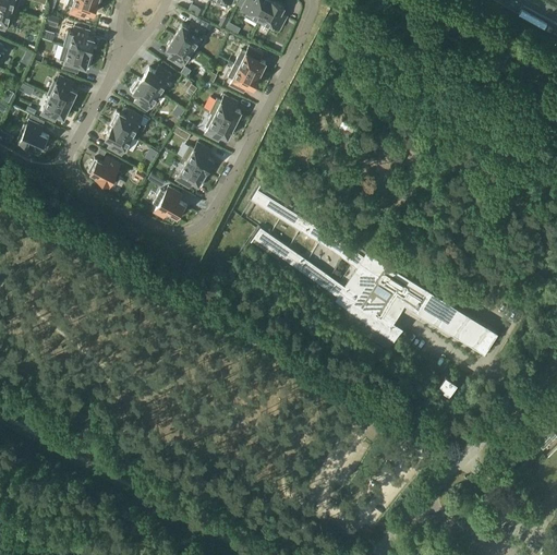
[(0,0),(0,7),(13,11),(15,0),(0,0)]
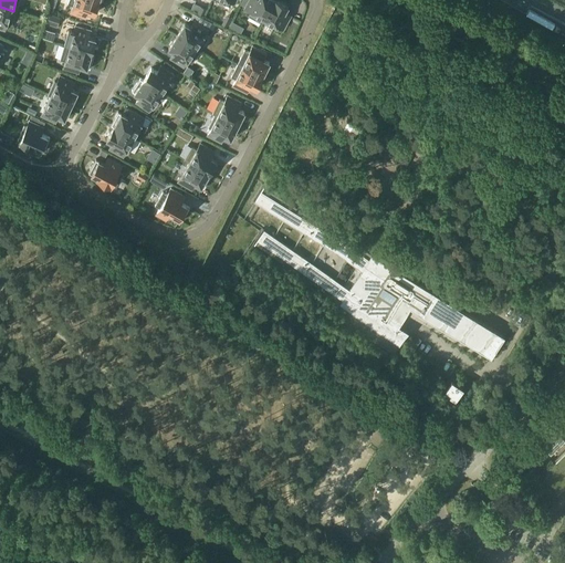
[(96,17),(101,3),(101,2),(94,0),(77,0),(72,16),(86,21),(89,14),(96,17)]
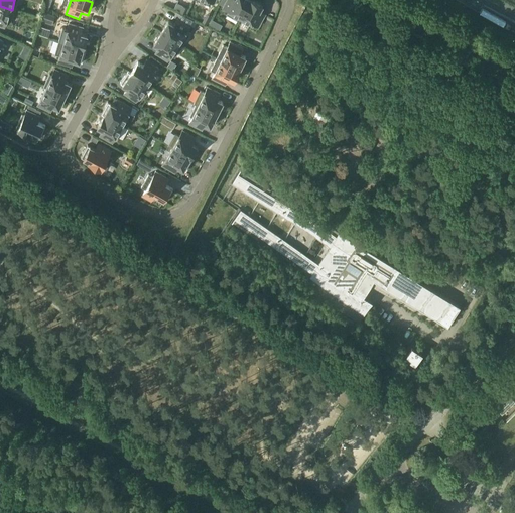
[(242,19),(252,1),(249,0),(237,0),(237,1),(235,0),(229,0),(224,10),(242,19)]
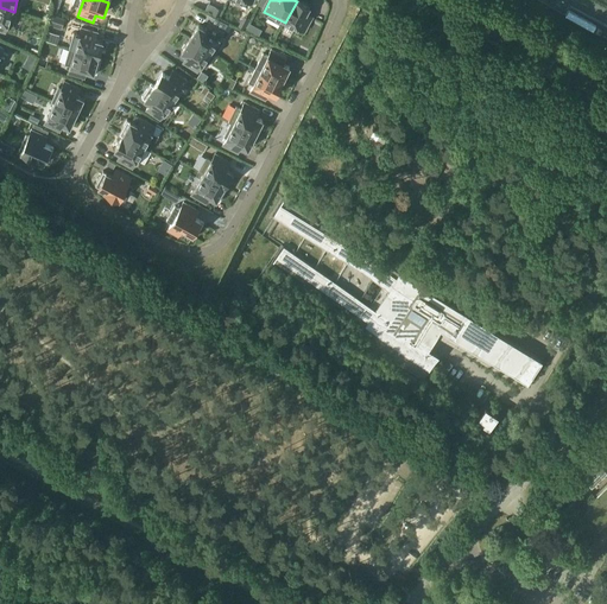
[(297,1),(285,23),(305,35),(314,20),(307,17),(311,10),(297,1)]
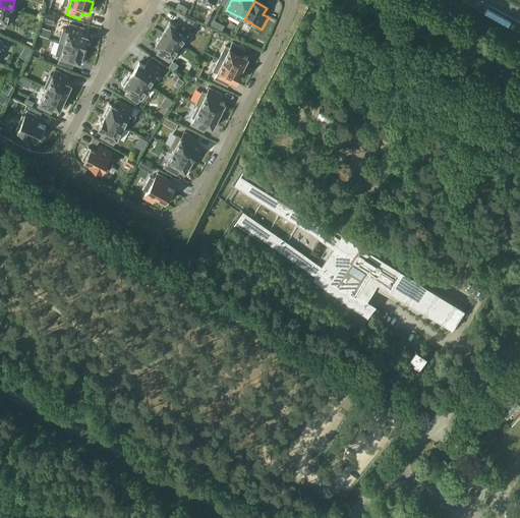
[(0,27),(5,31),(12,10),(0,6),(0,27)]
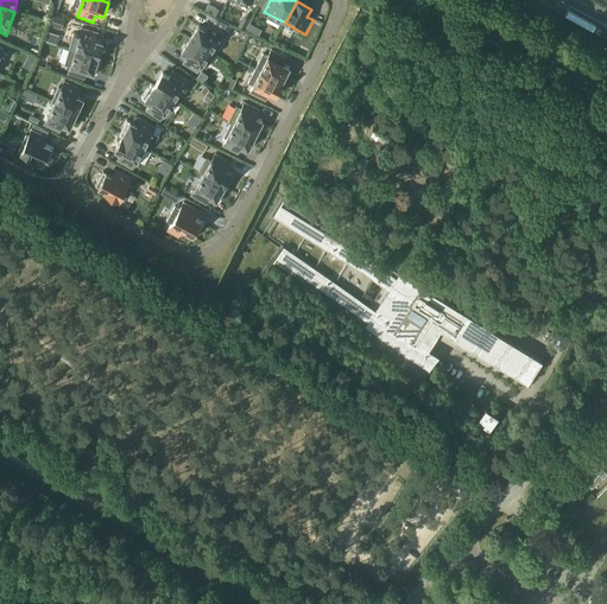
[(223,14),(216,11),(213,18),(220,21),(223,14)]
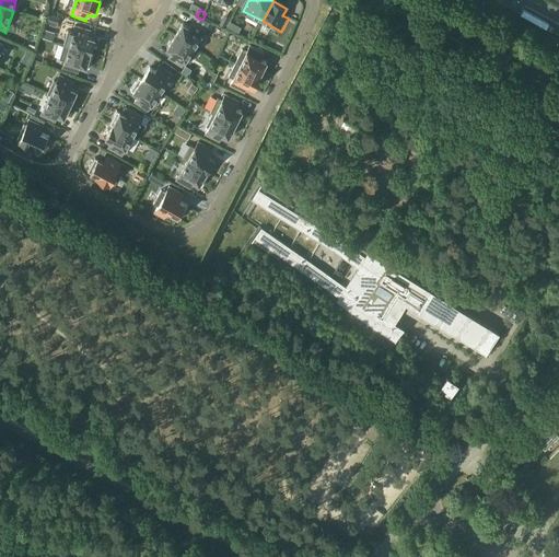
[(60,20),(48,15),(45,26),(57,30),(60,20)]
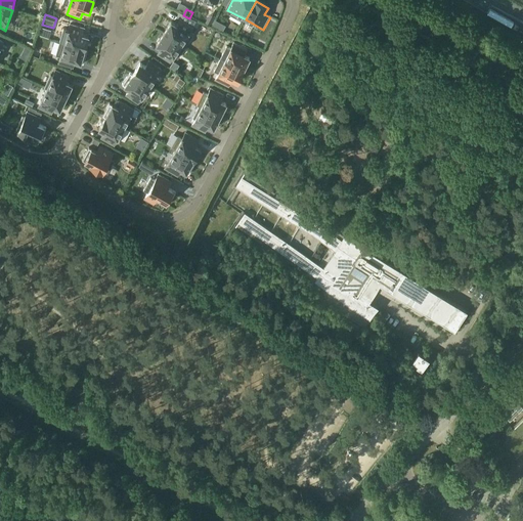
[(193,30),(198,24),(187,18),(181,22),(193,30)]
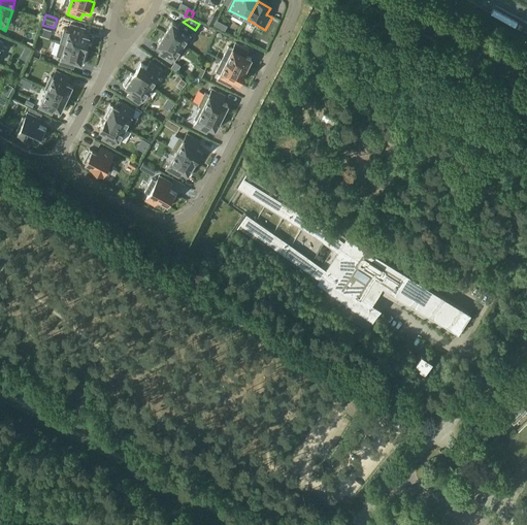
[(166,36),(184,47),(195,30),(183,22),(179,28),(173,24),(166,36)]
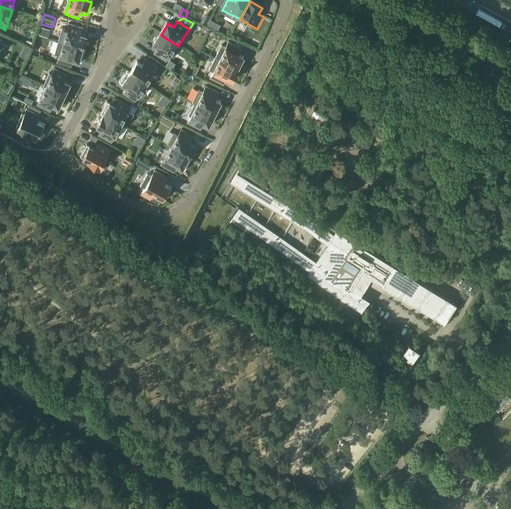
[(70,26),(64,45),(84,51),(84,50),(88,38),(81,36),(83,30),(70,26)]
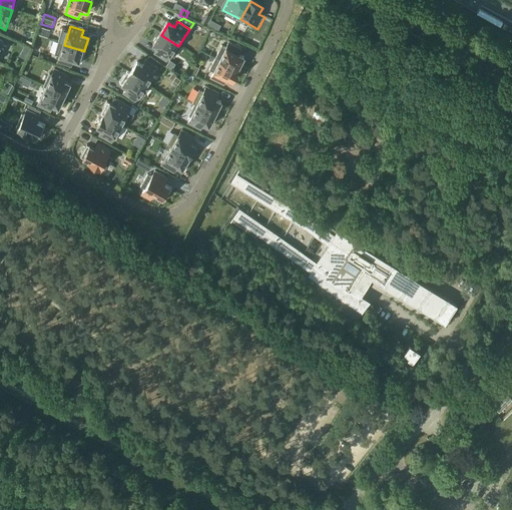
[(178,46),(161,35),(153,46),(159,50),(155,55),(167,63),(178,46)]
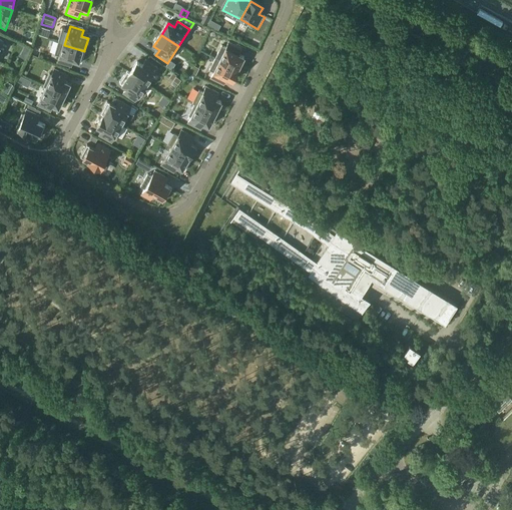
[(229,44),(220,62),(239,71),(245,59),(239,56),(241,50),(229,44)]
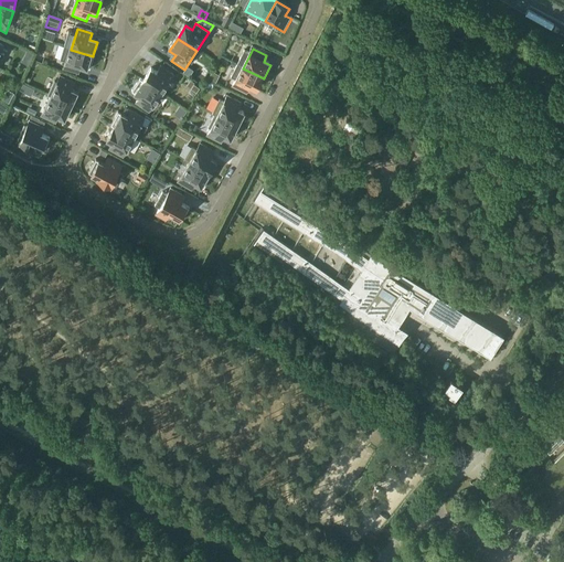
[(93,56),(71,50),(65,71),(80,75),(82,69),(92,72),(96,56),(93,55),(93,56)]
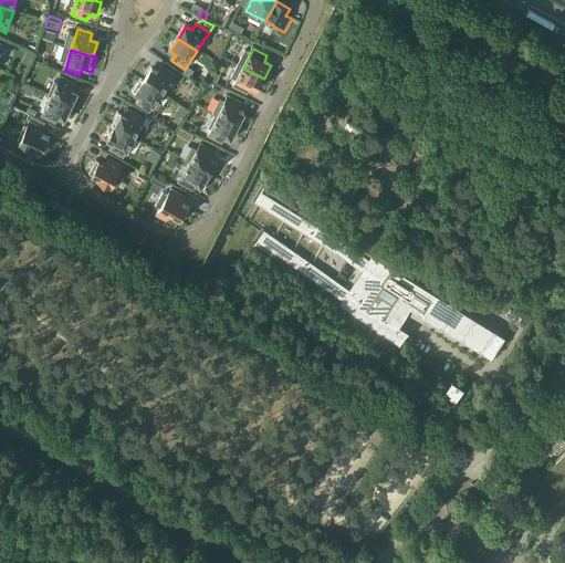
[(142,81),(163,95),(175,77),(163,69),(158,74),(153,71),(145,82),(142,81)]
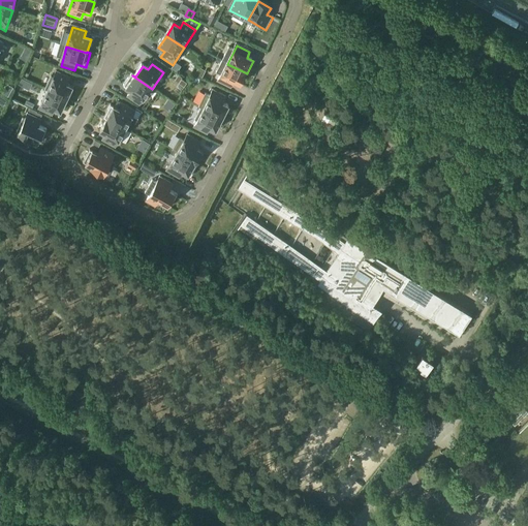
[(177,64),(173,70),(178,74),(182,68),(177,64)]
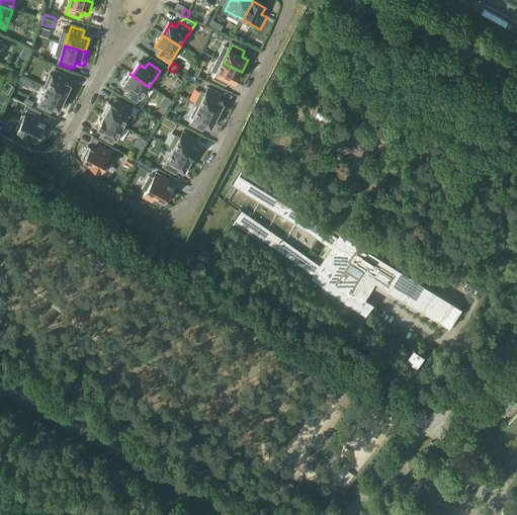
[(236,84),(242,72),(223,63),(213,81),(227,87),(230,81),(236,84)]
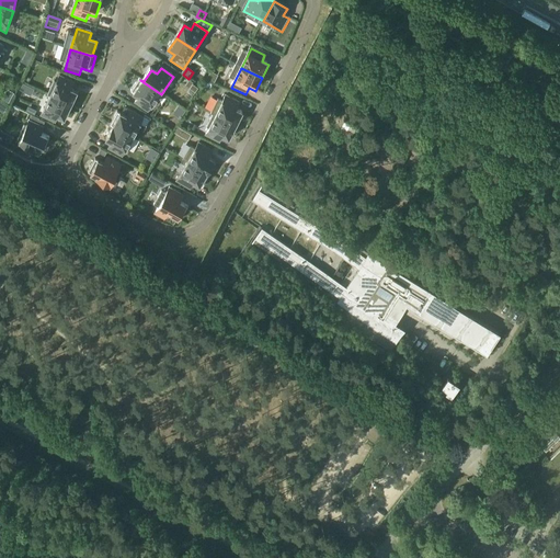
[(60,77),(52,98),(71,106),(78,93),(71,90),(75,83),(60,77)]
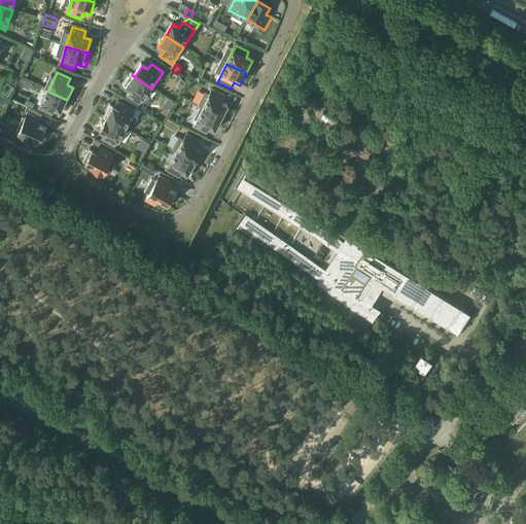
[(151,89),(132,75),(124,86),(132,93),(129,98),(140,106),(151,89)]
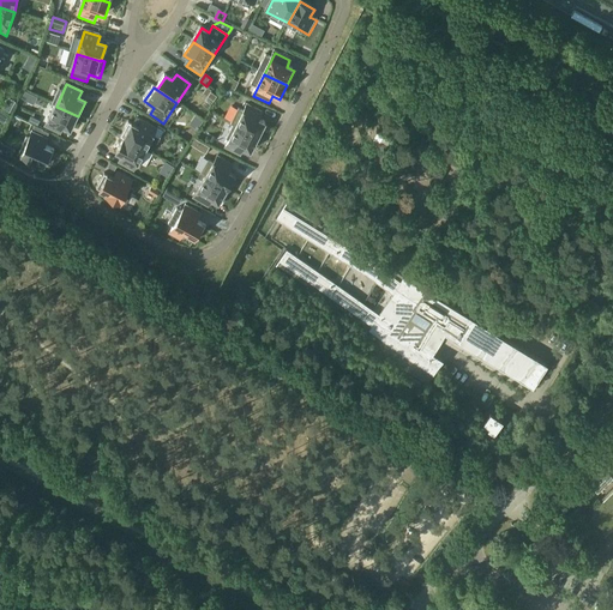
[(72,132),(78,116),(56,107),(46,128),(61,136),(65,128),(72,132)]
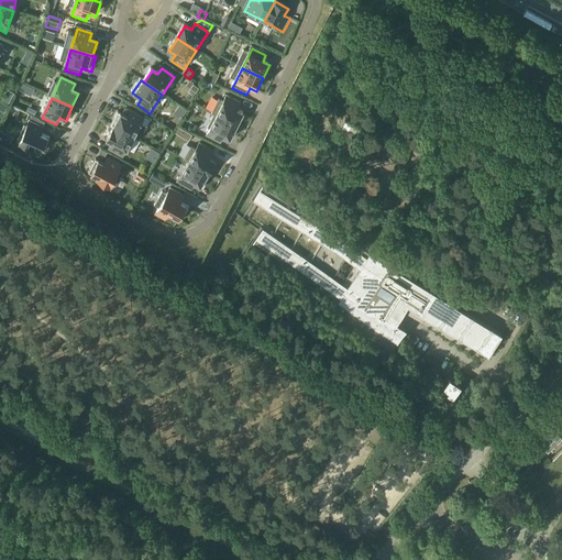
[(228,98),(218,117),(238,128),(244,114),(238,111),(241,105),(228,98)]
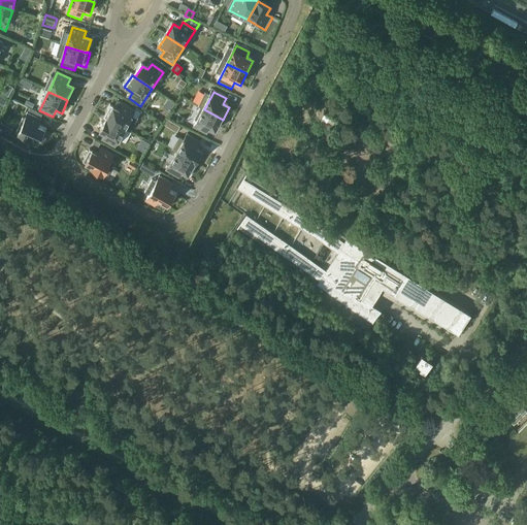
[(111,106),(104,119),(126,130),(135,111),(123,105),(120,111),(111,106)]
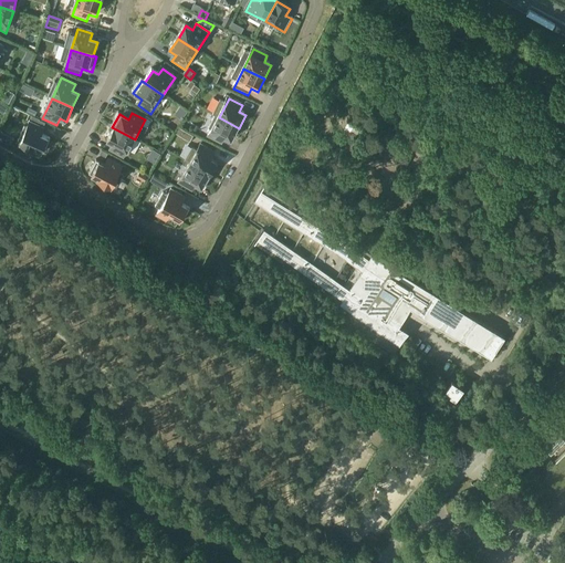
[(239,128),(219,117),(209,137),(222,145),(226,138),(232,142),(239,128)]
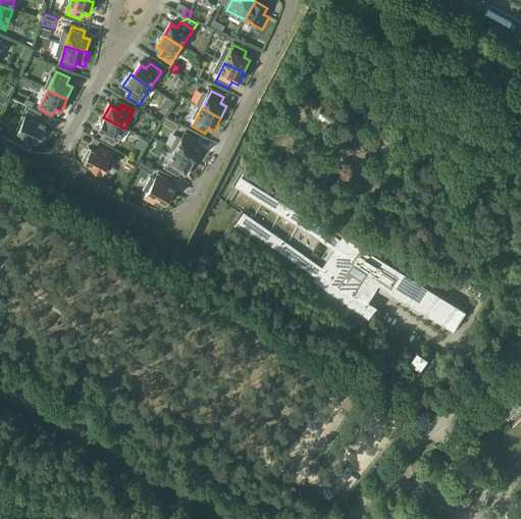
[(41,119),(29,113),(18,137),(32,142),(33,139),(42,143),(47,130),(38,125),(41,119)]
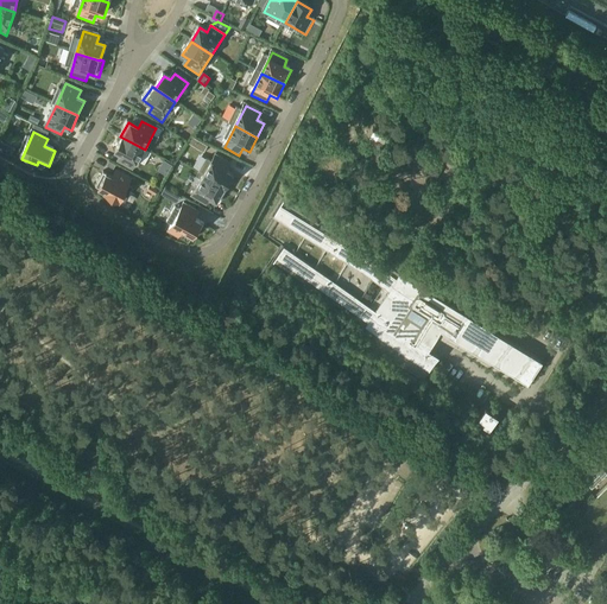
[(133,171),(145,150),(120,137),(124,139),(115,152),(122,156),(119,163),(133,171)]
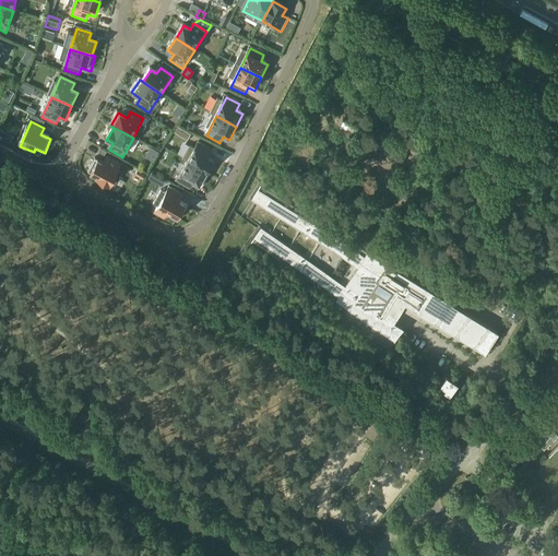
[(341,135),(355,145),(358,140),(344,130),(341,135)]
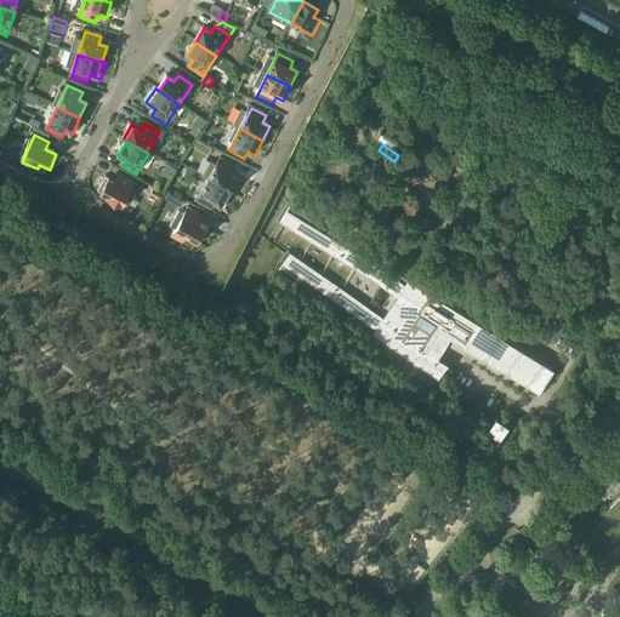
[(209,181),(231,192),(239,180),(232,175),(235,169),(221,160),(209,181)]
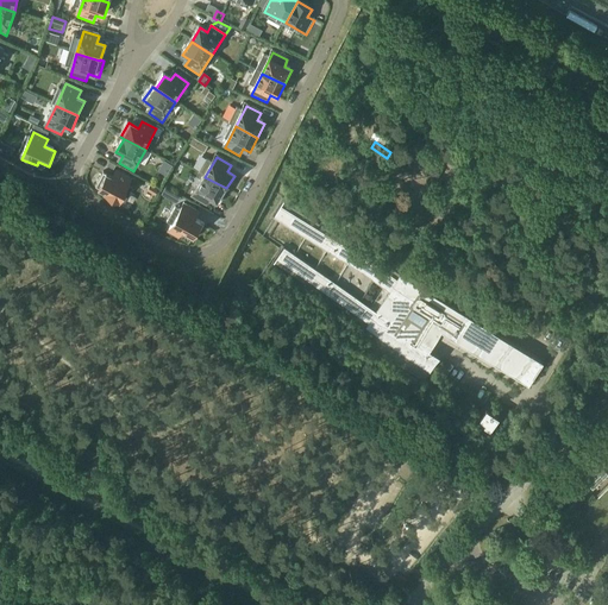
[(133,181),(119,172),(114,180),(105,174),(96,189),(106,194),(105,197),(119,206),(133,181)]
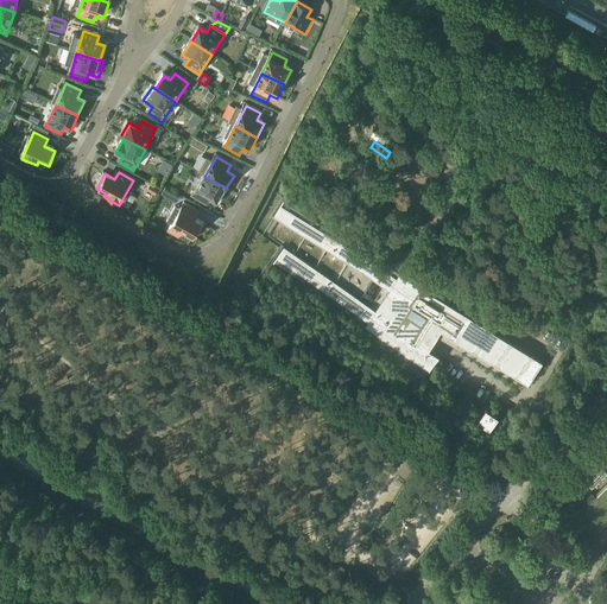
[(210,199),(221,205),(229,190),(226,189),(226,188),(204,177),(193,197),(207,205),(210,199)]
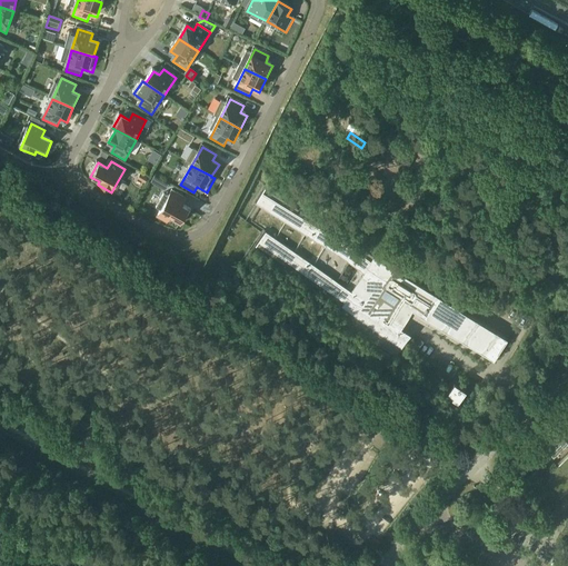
[(508,341),(507,341),(376,257),(371,264),(265,195),(267,191),(266,190),(257,205),(365,274),(354,291),(266,235),(259,246),(347,303),(341,310),(402,349),(404,349),(412,337),(402,330),(414,311),(432,324),(495,364),(508,341)]
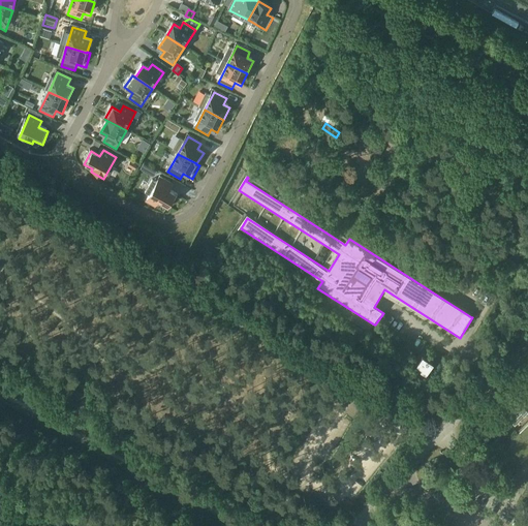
[(173,185),(161,179),(147,203),(156,208),(159,203),(172,209),(179,196),(169,191),(173,185)]
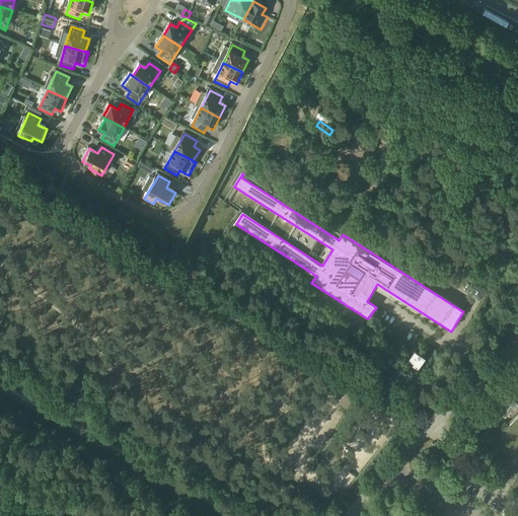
[(426,357),(416,349),(408,360),(419,367),(426,357)]
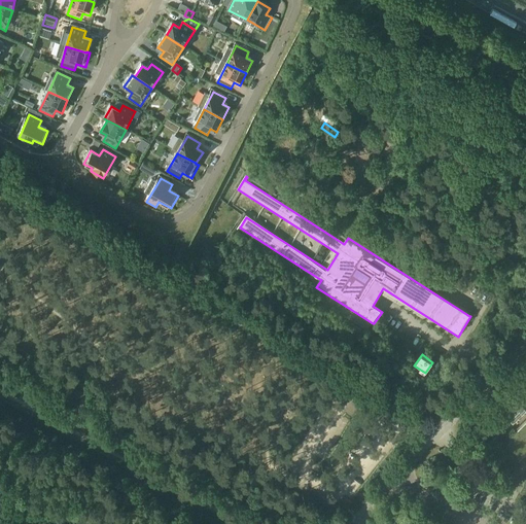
[(525,420),(496,449),(514,468),(525,456),(525,420)]
